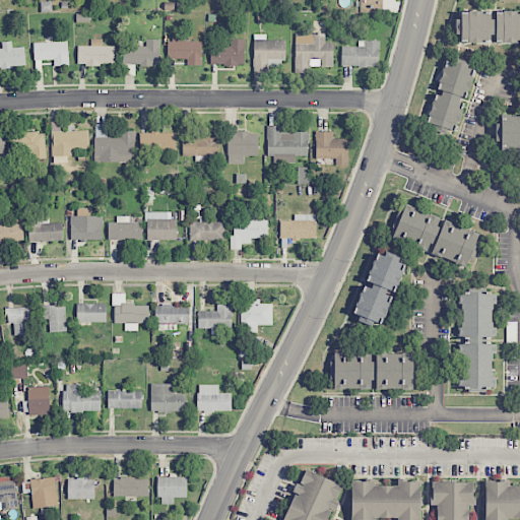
[(456,41),(519,41),(519,10),(457,10),(456,41)]
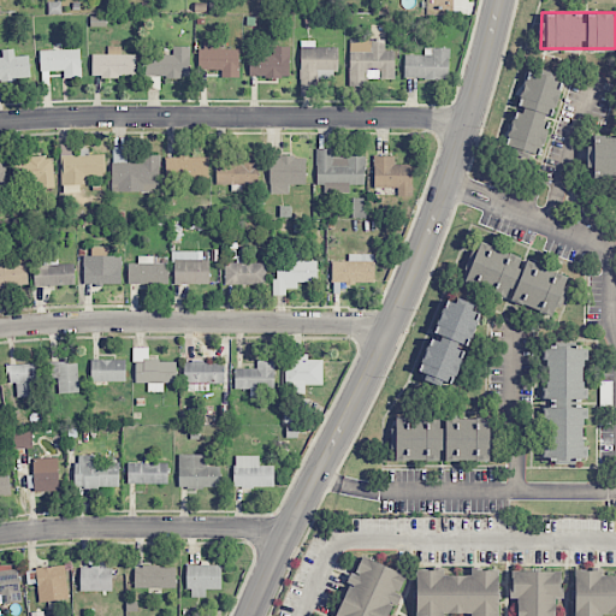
[(337,47),(314,48),(314,40),(300,40),(301,95),(317,95),(317,80),(337,78),(337,47)]
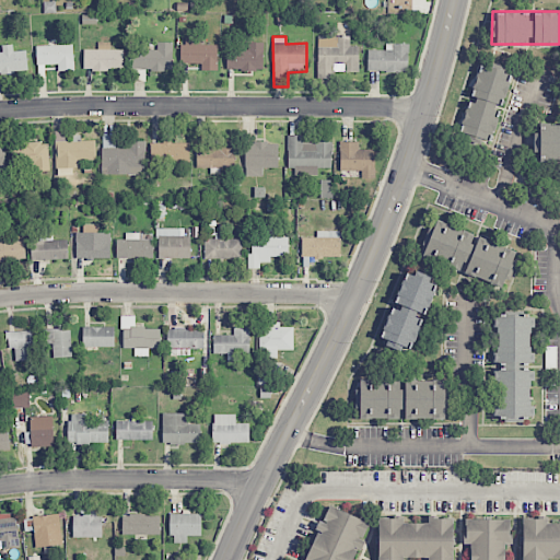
[(359,72),(359,46),(350,46),(350,36),(317,36),(317,78),(334,78),(334,71),(359,72)]
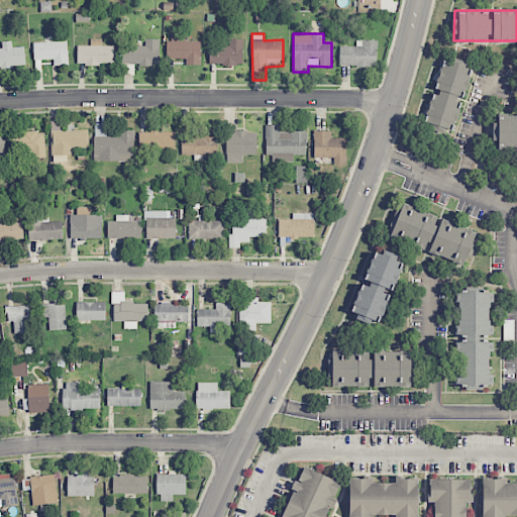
[(201,41),(186,41),(186,35),(168,35),(168,59),(186,59),(186,66),(201,65),(201,41)]
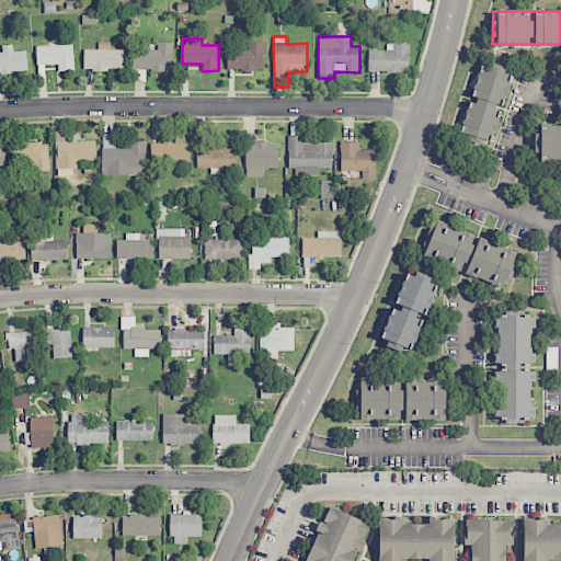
[(124,49),(111,49),(111,42),(99,42),(99,49),(83,49),(84,70),(124,70),(124,49)]
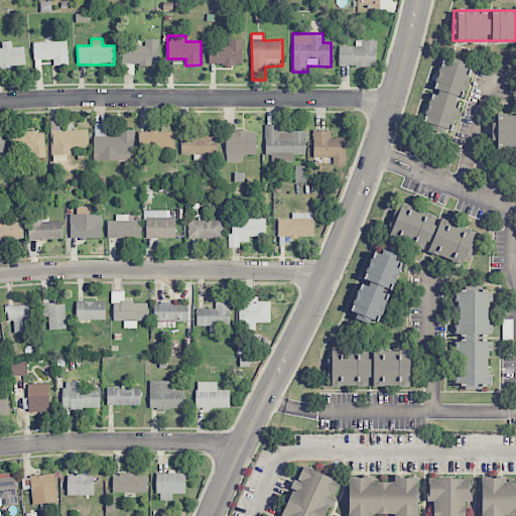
[(159,38),(145,38),(145,45),(122,45),(122,63),(158,63),(159,38)]
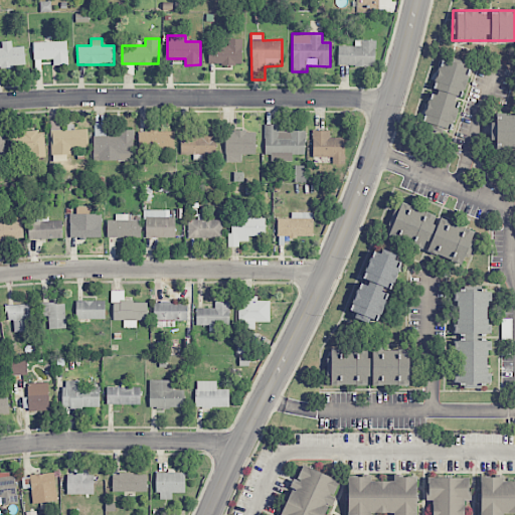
[(209,45),(208,64),(241,64),(242,39),(228,38),(227,45),(209,45)]
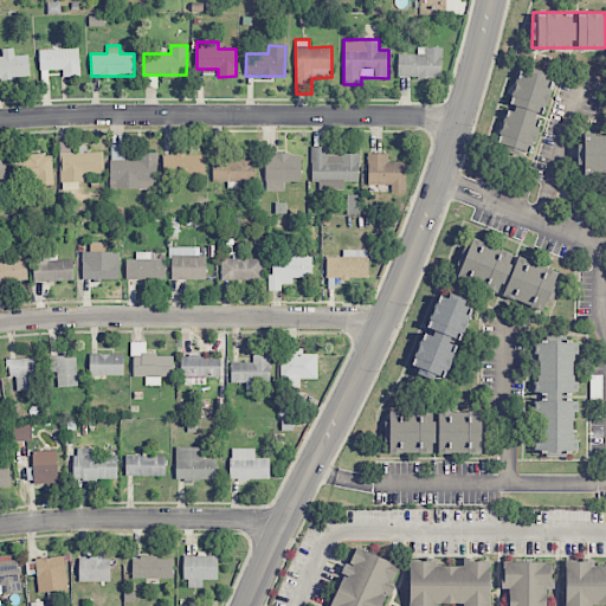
[(398,53),(398,77),(442,77),(442,47),(418,46),(417,55),(398,53)]
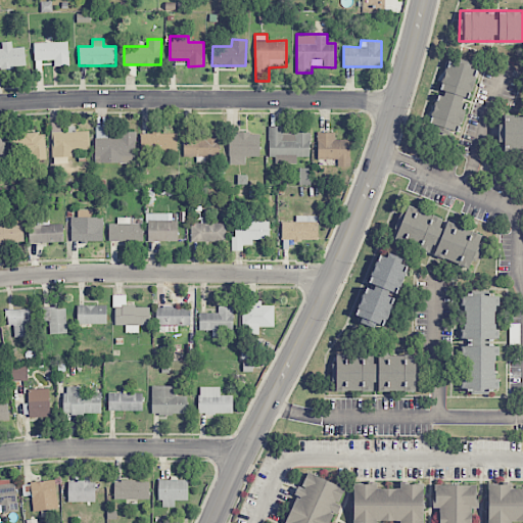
[(2,49),(0,48),(0,68),(26,66),(25,47),(12,48),(11,41),(1,42),(2,49)]
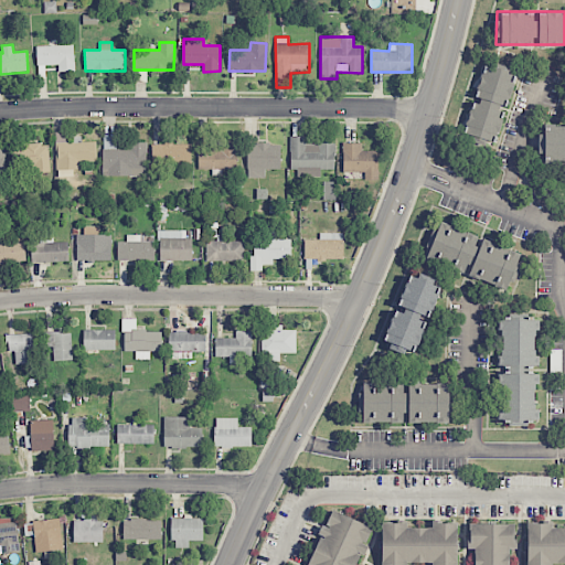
[(59,65),(59,72),(74,72),(74,45),(36,46),(36,65),(59,65)]
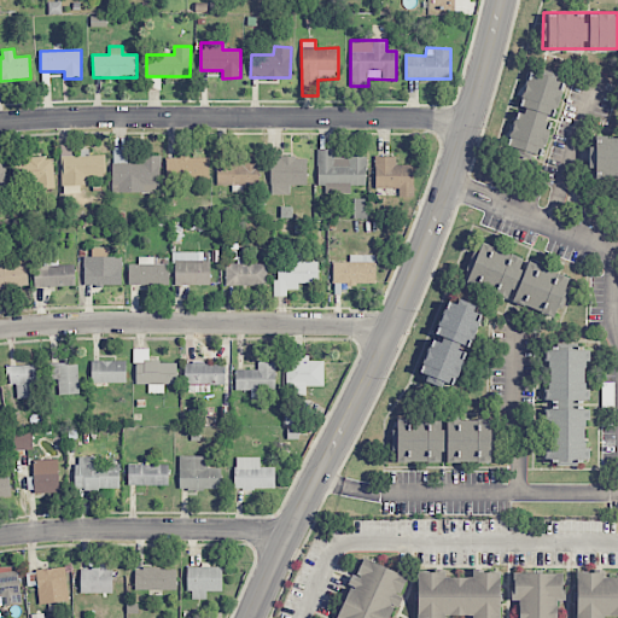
[(506,151),(542,159),(564,80),(528,70),(506,151)]
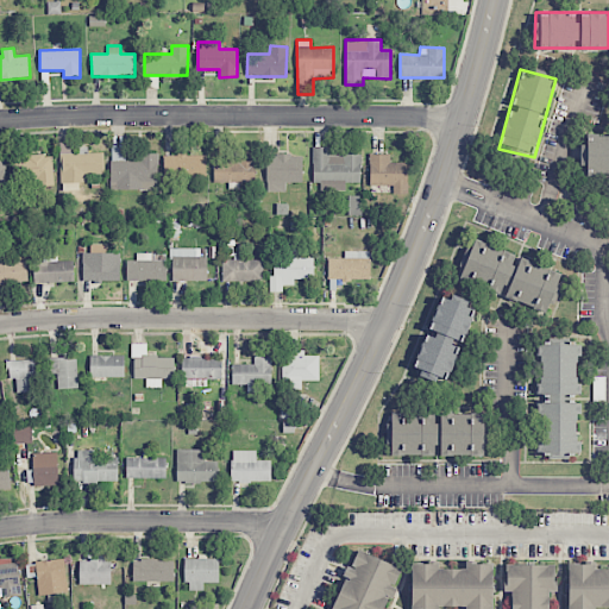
[(582,176),(608,176),(608,133),(588,133),(588,143),(582,143),(582,176)]
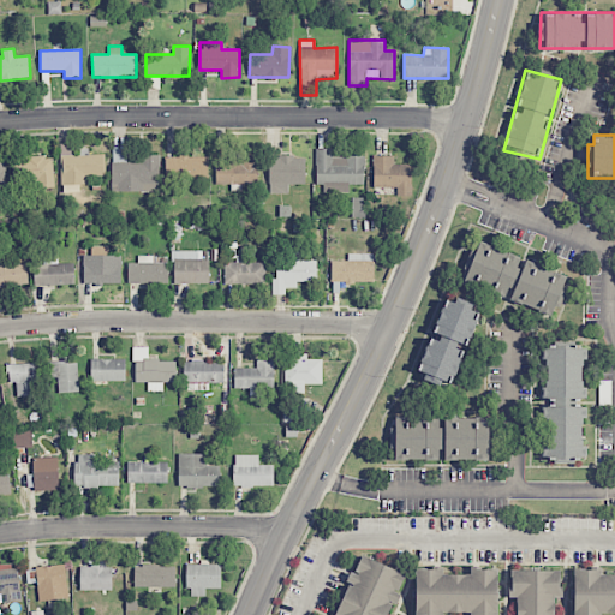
[(105,154),(88,155),(88,151),(72,153),(72,144),(60,144),(61,185),(89,184),(88,177),(105,175),(105,154)]
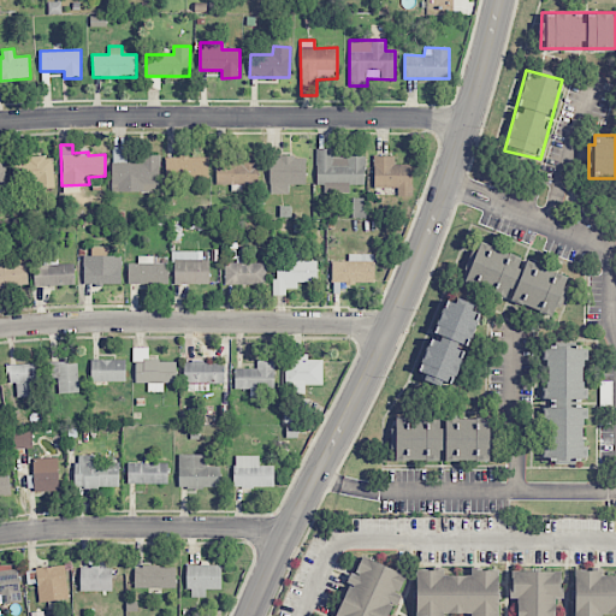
[(333,149),(318,148),(317,184),(327,184),(327,193),(349,193),(350,184),(365,185),(365,157),(333,157),(333,149)]
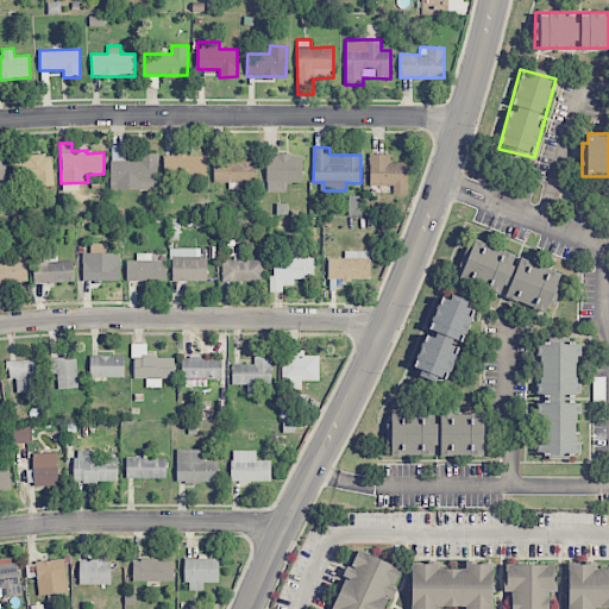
[(158,190),(158,154),(140,154),(140,162),(126,162),(126,148),(111,148),(111,189),(158,190)]
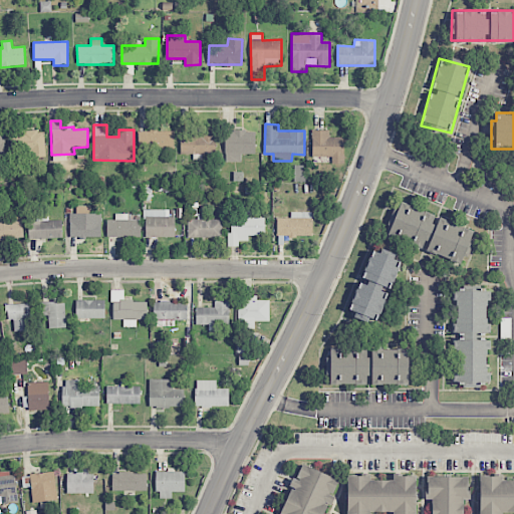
[(181,135),(180,154),(215,155),(215,130),(201,129),(201,135),(181,135)]
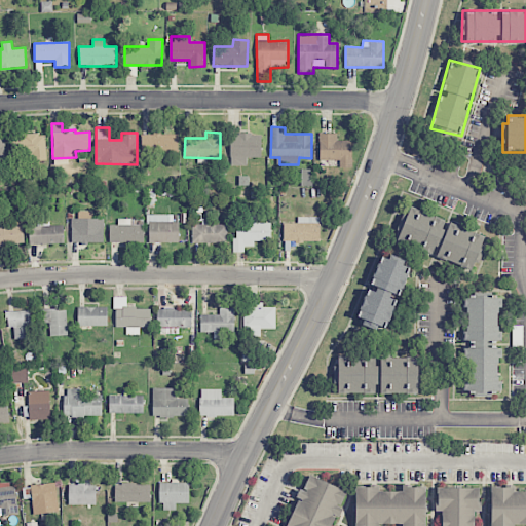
[(46,160),(45,134),(23,134),(23,153),(31,153),(32,160),(46,160)]
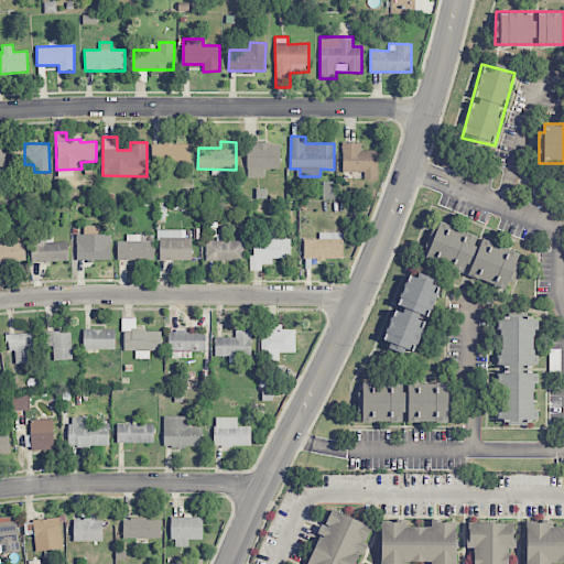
[(191,143),(152,143),(152,163),(167,163),(167,165),(190,166),(191,143)]
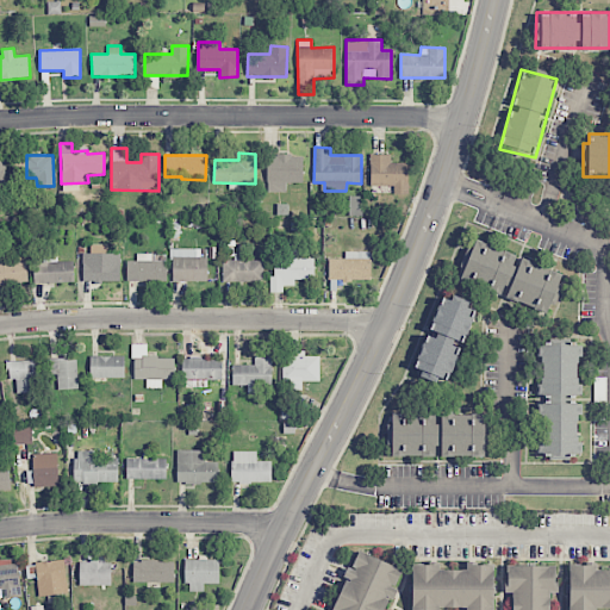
[(303,155),(267,155),(267,192),(286,192),(286,182),(303,182),(303,155)]
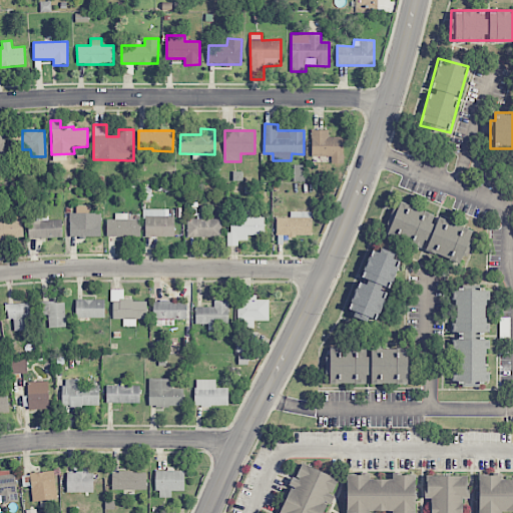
[(332,163),(344,162),(343,136),(329,137),(328,130),(311,130),(312,156),(332,155),(332,163)]
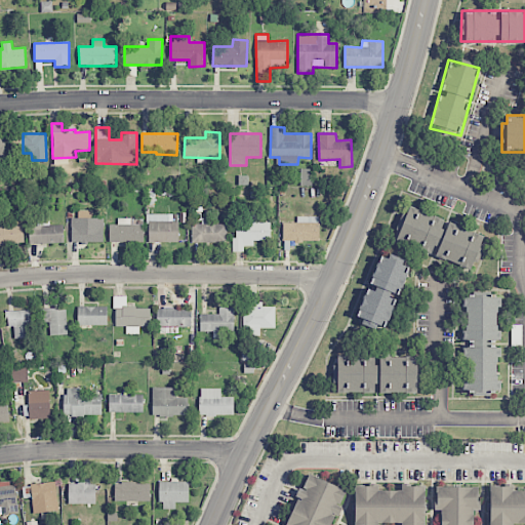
[(300,186),(312,186),(313,169),(300,168),(300,186)]
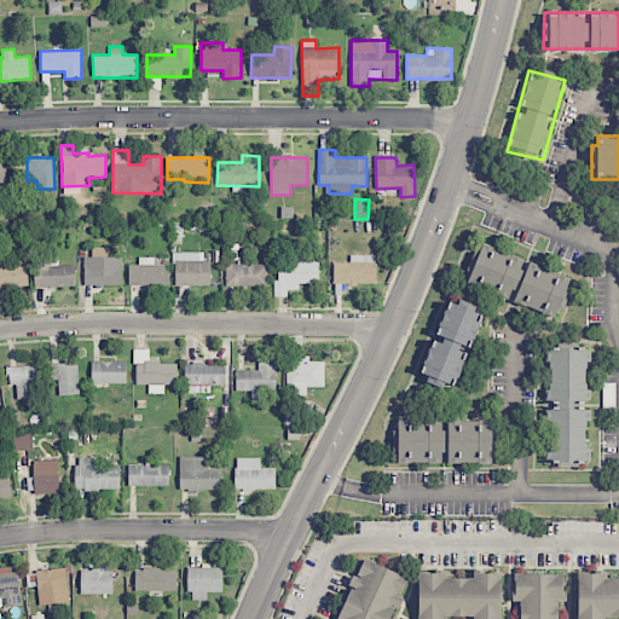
[(561,317),(576,275),(476,242),(463,284),(561,317)]
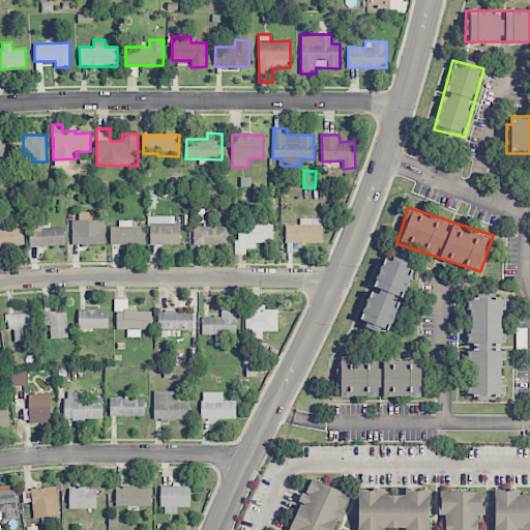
[(72,245),(105,244),(104,221),(94,221),(93,212),(79,212),(79,221),(71,221),(72,245)]
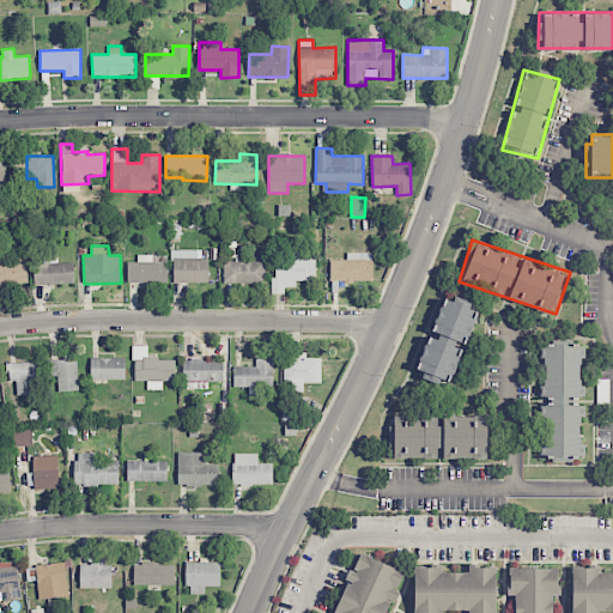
[(208,283),(207,250),(173,250),(173,283),(208,283)]
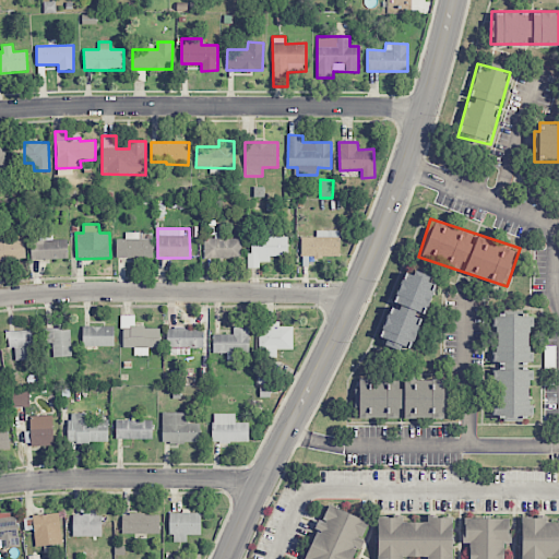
[(288,256),(287,236),(274,237),(273,229),(264,229),(265,236),(249,236),(249,269),(260,268),(259,262),(270,262),(270,257),(288,256)]
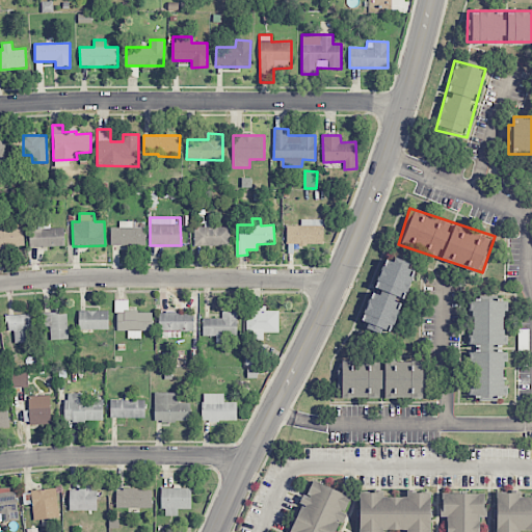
[(323,219),(300,219),(300,224),(286,225),(287,244),(323,243),(323,219)]
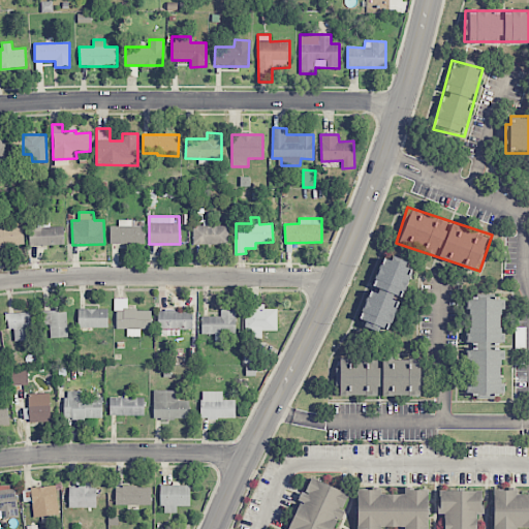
[(110,225),(110,243),(145,244),(145,226),(136,226),(136,220),(119,219),(118,226),(110,225)]
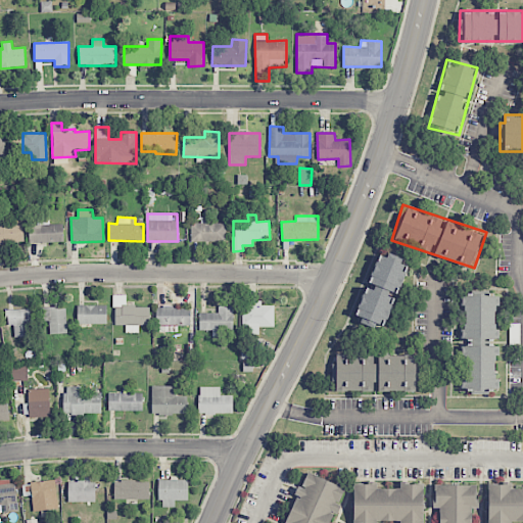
[(24,224),(8,225),(8,220),(0,220),(0,243),(24,243),(24,224)]
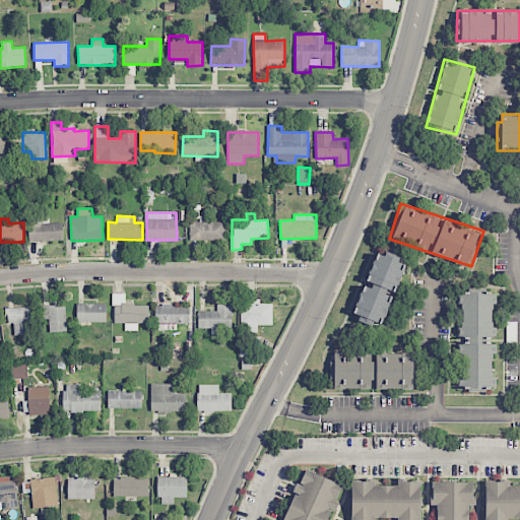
[(190,240),(223,241),(224,222),(190,221),(190,240)]
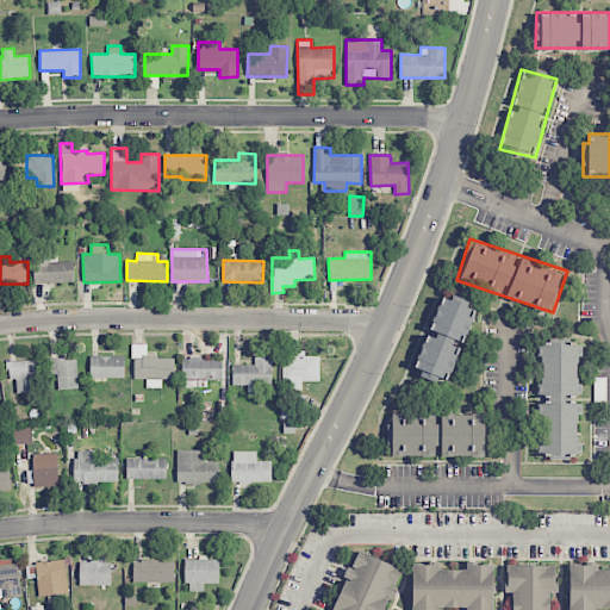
[(33,262),(35,284),(74,282),(73,261),(33,262)]
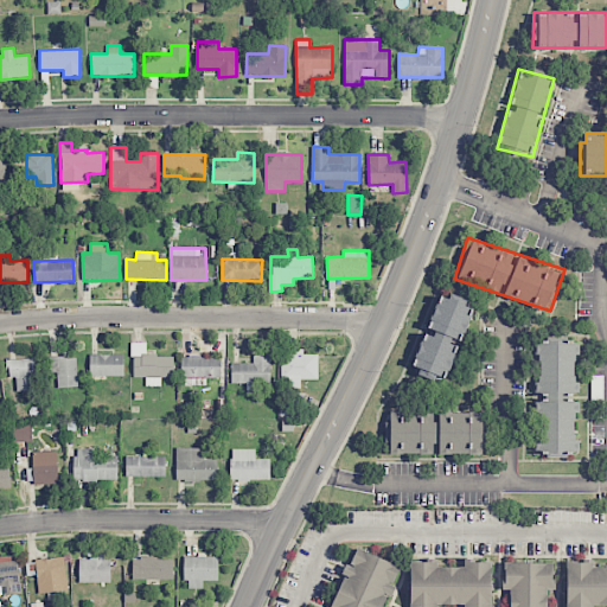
[(475,301),(440,288),(411,370),(447,383),(475,301)]
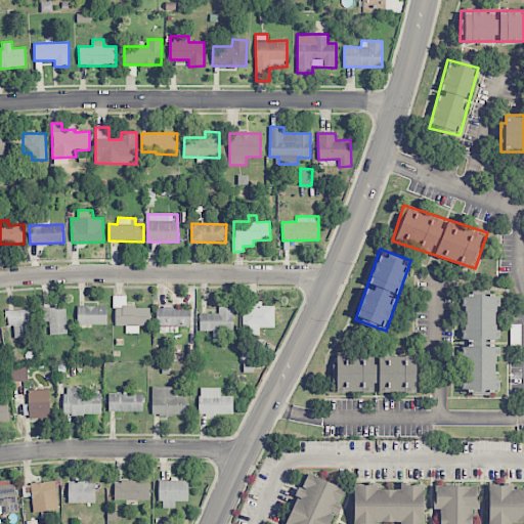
[(499,394),(499,291),(462,291),(462,395),(499,394)]
